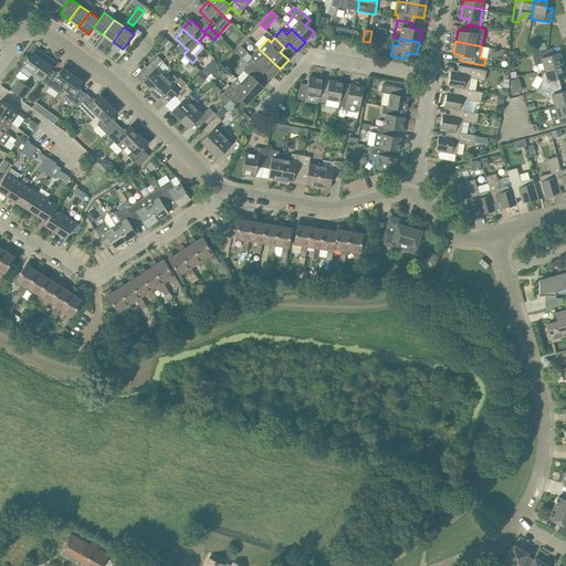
[(241,46),(236,52),(242,58),(248,52),(241,46)]
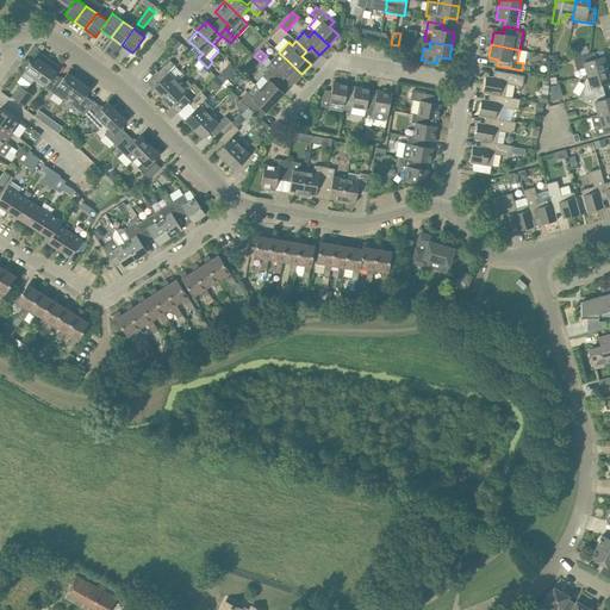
[(31,83),(36,79),(49,60),(38,51),(31,62),(30,61),(29,63),(30,63),(20,76),(31,83)]
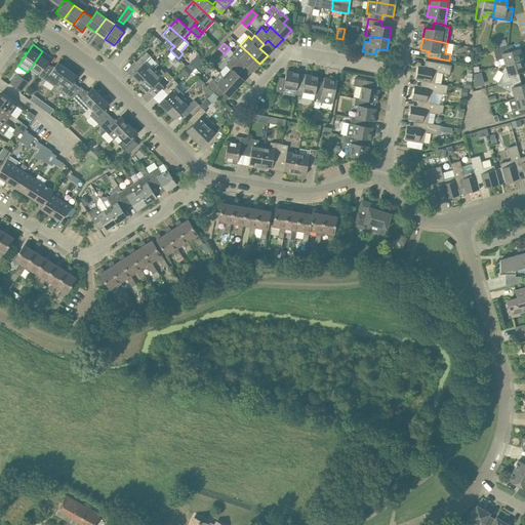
[(252,72),(259,64),(240,45),(232,53),(235,56),(231,61),(240,69),(244,65),(252,72)]
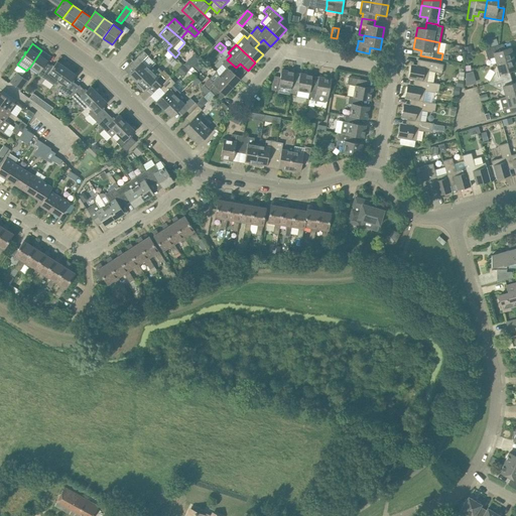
[(494,57),(496,63),(514,58),(511,47),(501,50),(499,44),(485,48),(488,59),(494,57)]
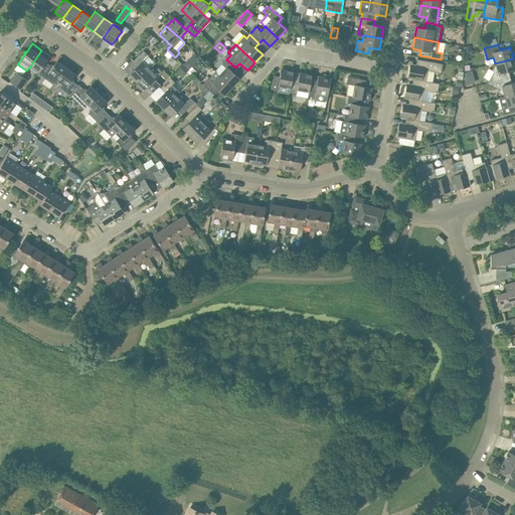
[(39,73),(46,62),(50,56),(41,50),(30,66),(38,72),(39,73)]
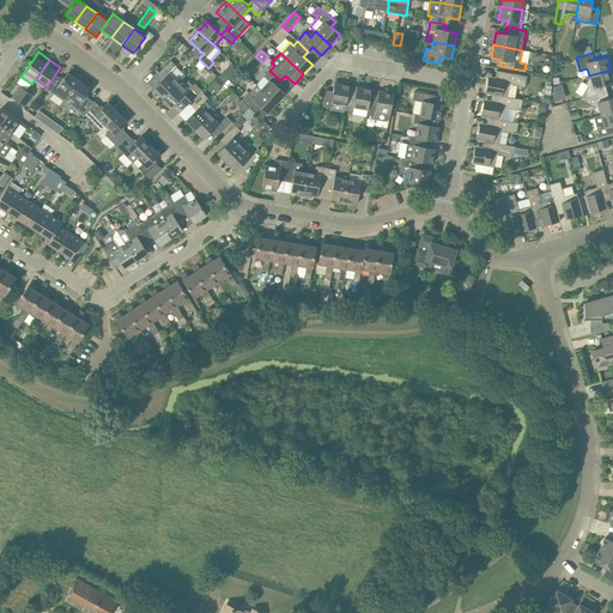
[(200,70),(205,65),(200,60),(195,65),(200,70)]
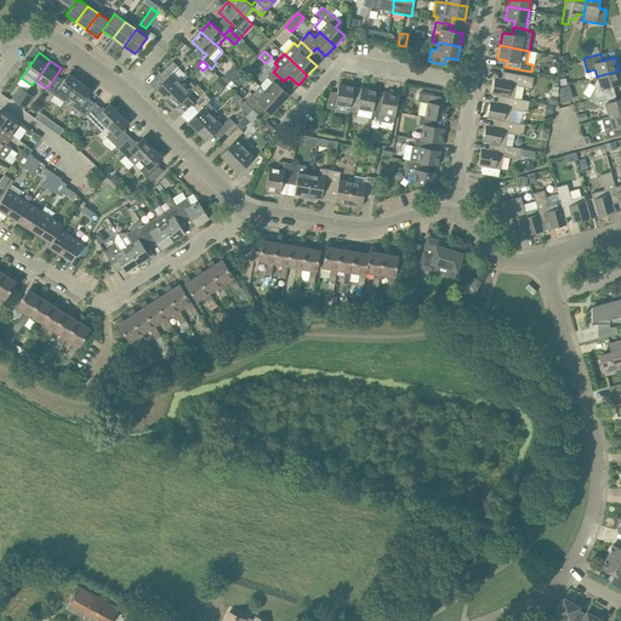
[(164,98),(180,83),(187,75),(174,62),(160,74),(166,79),(155,90),(164,98)]
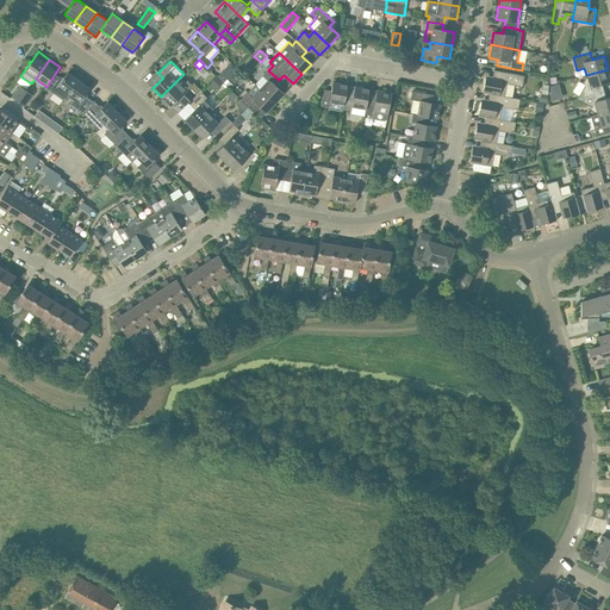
[(585,85),(577,99),(601,93),(598,86),(609,81),(609,78),(608,69),(586,75),(587,78),(586,78),(583,83),(585,85)]
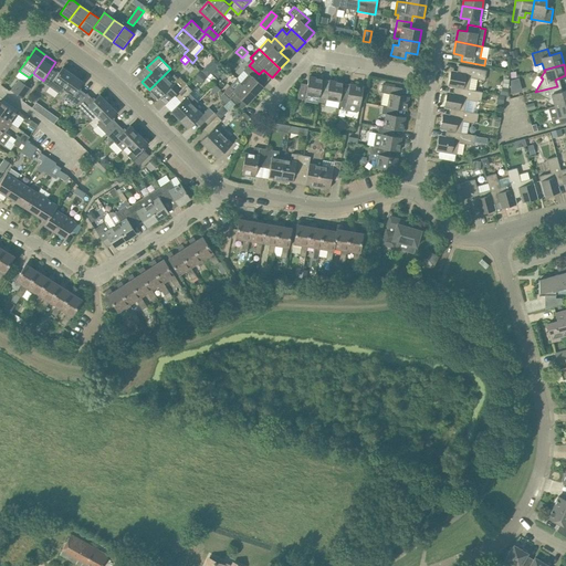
[(236,79),(255,96),(263,86),(255,79),(259,74),(249,65),(236,79)]
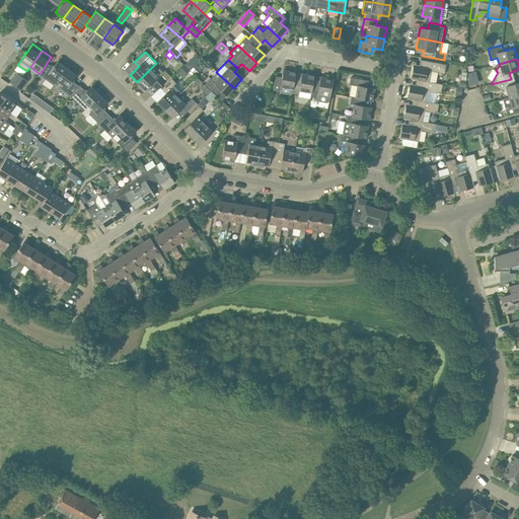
[(421,80),(429,82),(431,71),(444,74),(446,65),(420,60),(419,65),(414,64),(411,78),(417,80),(421,81),(421,80)]
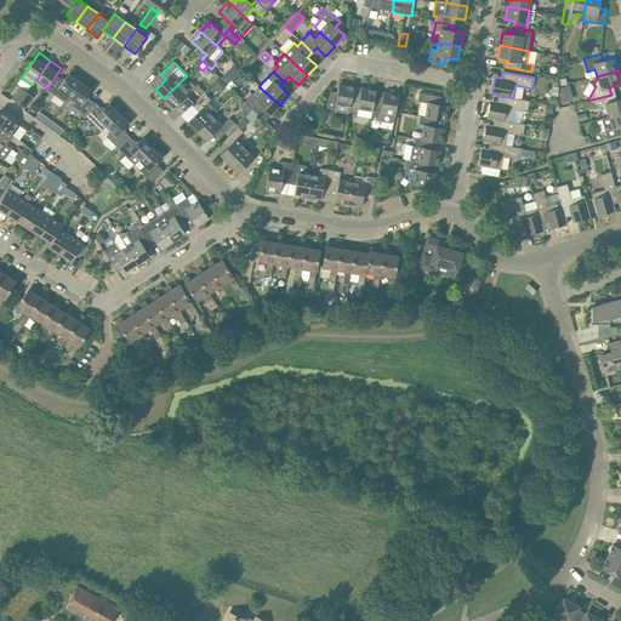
[(226,73),(221,78),(228,84),(233,79),(226,73)]
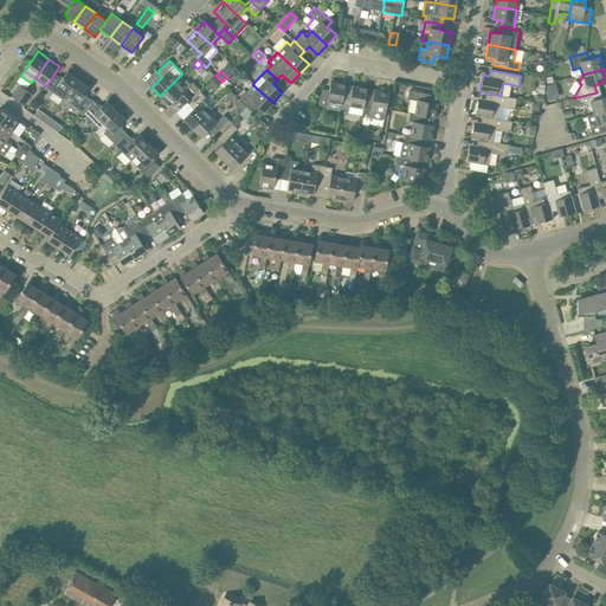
[(64,101),(68,95),(78,81),(68,72),(62,79),(55,73),(46,86),(45,85),(44,86),(64,101)]
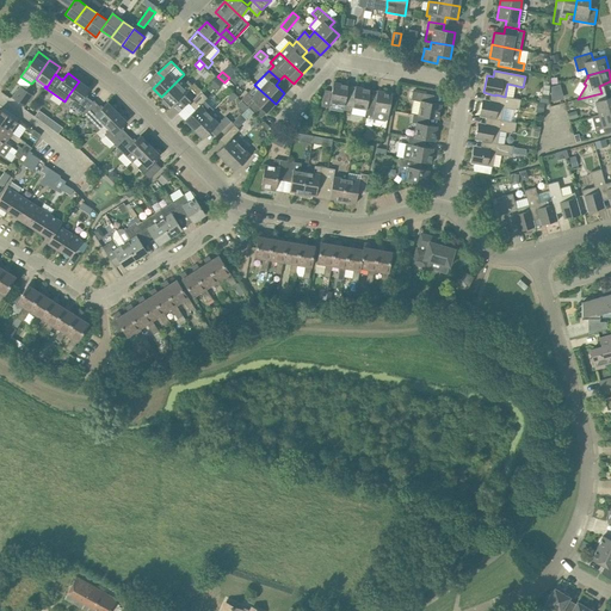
[(216,76),(210,84),(216,91),(223,84),(216,76)]
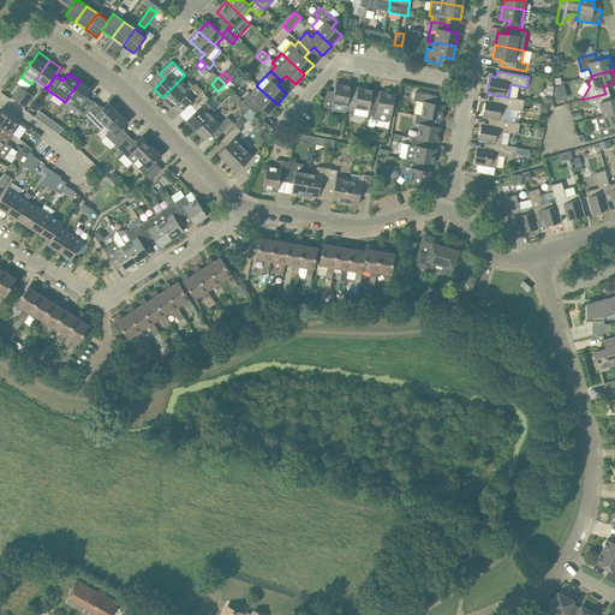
[(183,87),(178,82),(162,97),(172,107),(183,96),(190,103),(203,90),(196,83),(193,85),(189,81),(183,87)]
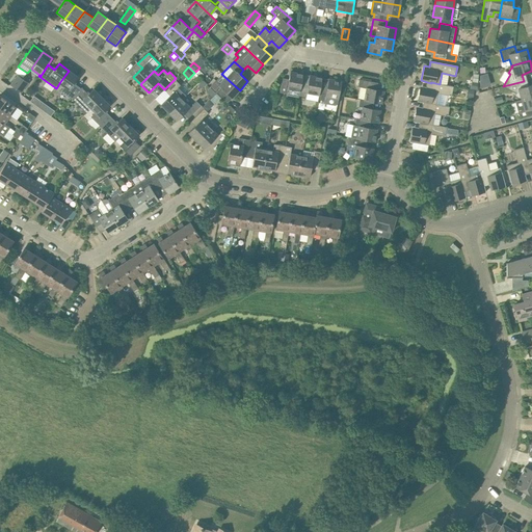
[(81,88),(74,83),(78,77),(69,71),(59,83),(64,86),(60,92),(72,100),(73,99),(81,88)]
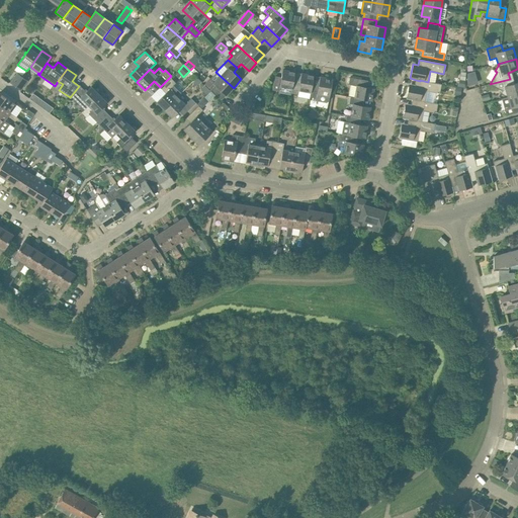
[(280,87),(291,89),(293,83),(293,82),(295,72),(283,70),(281,80),(274,79),(272,90),(279,91),(280,87)]
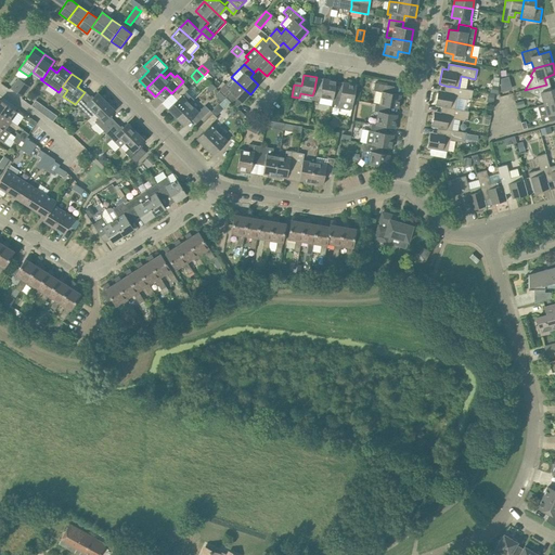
[(242,103),(250,94),(231,77),(219,90),(230,99),(234,94),(242,103)]
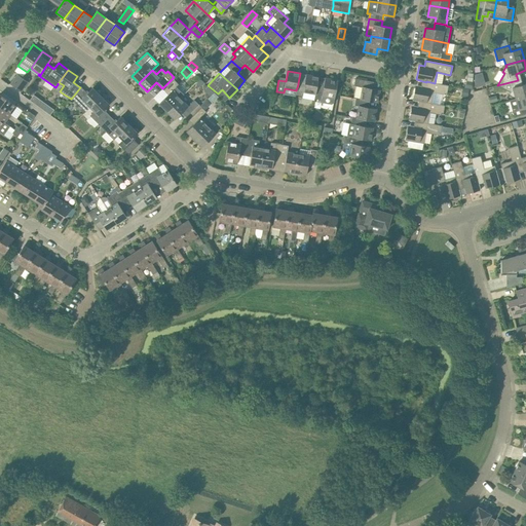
[(482,73),(475,75),(475,87),(483,85),(481,81),(484,80),(482,73)]
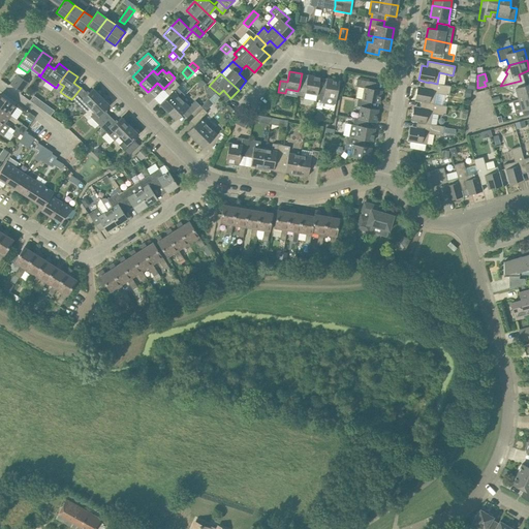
[(306,86),(300,84),(300,85),(298,91),(298,95),(305,97),(305,93),(317,95),(318,88),(319,88),(320,78),(308,74),(306,86)]
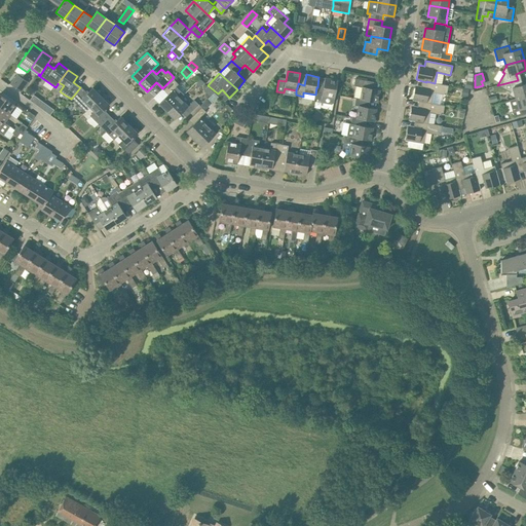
[(15,87),(23,78),(17,75),(11,84),(15,87)]
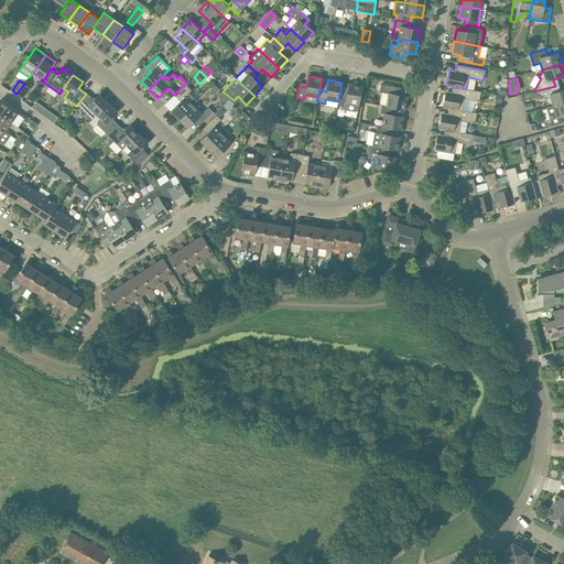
[(24,84),(17,94),(22,98),(30,88),(24,84)]
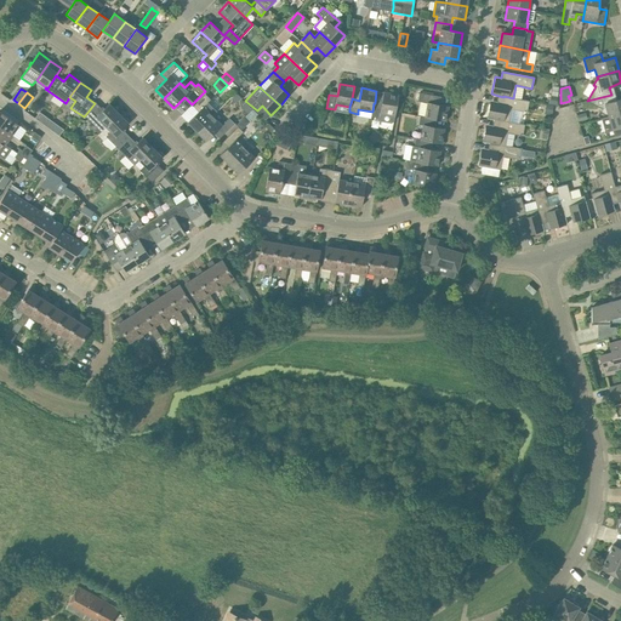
[(372,112),(371,117),(380,118),(381,121),(391,124),(394,121),(399,95),(383,92),(382,104),(375,103),(374,103),(372,112)]
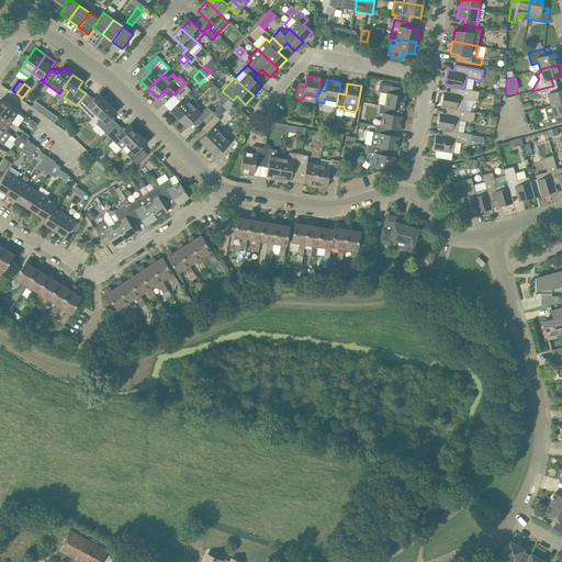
[(388,94),(385,105),(385,107),(392,108),(404,110),(406,96),(395,94),(396,87),(380,83),(378,92),(388,94)]
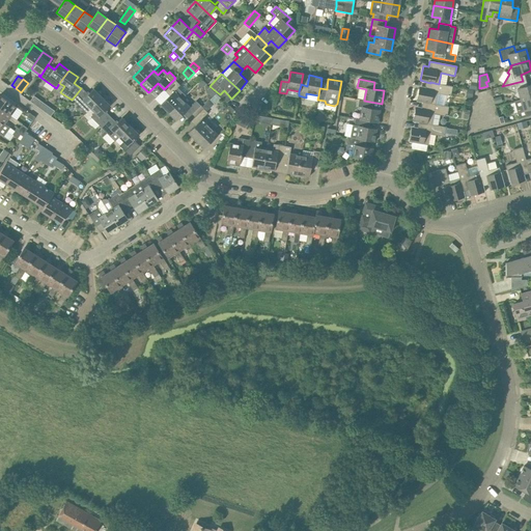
[(168,112),(186,95),(178,87),(180,85),(176,80),(165,91),(169,95),(161,105),(168,112)]
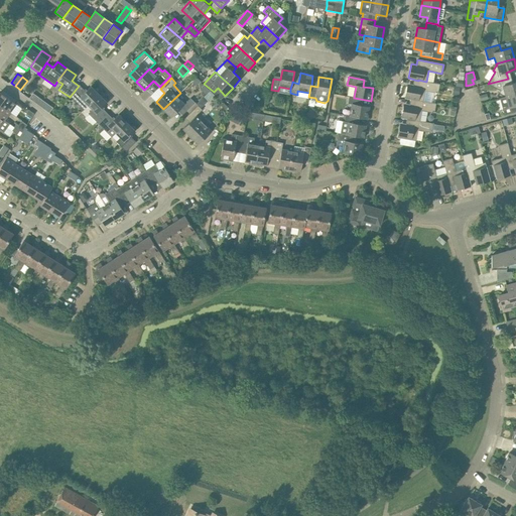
[(515,82),(510,84),(508,79),(488,84),(500,90),(499,93),(504,96),(505,95),(506,97),(515,94),(515,82)]
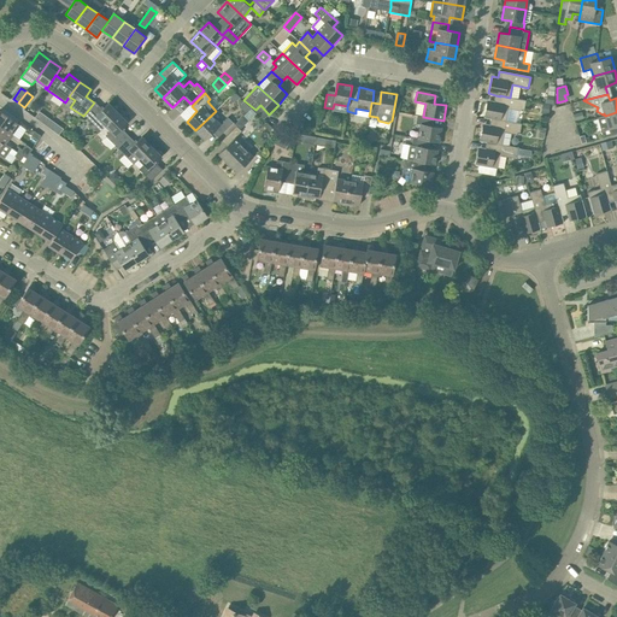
[(500,97),(495,95),(494,101),(487,100),(485,117),(491,118),(506,121),(509,109),(524,111),(527,100),(510,98),(500,95),(500,97)]
